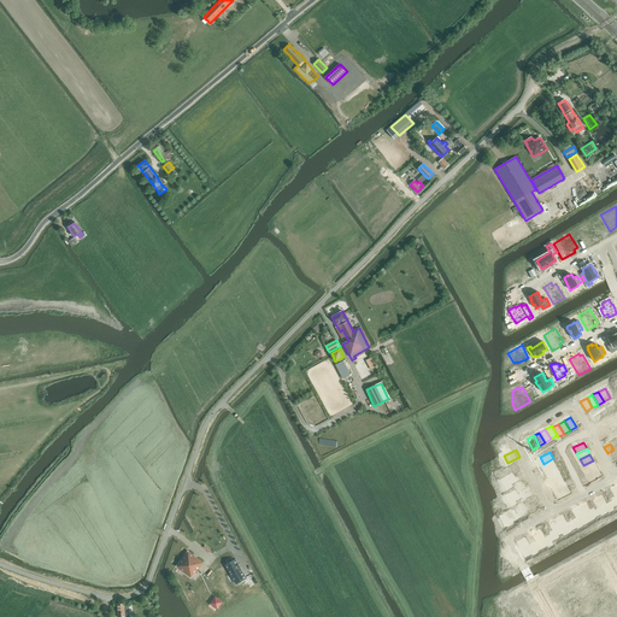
[(553,458),(544,464),(547,470),(557,464),(553,458)]
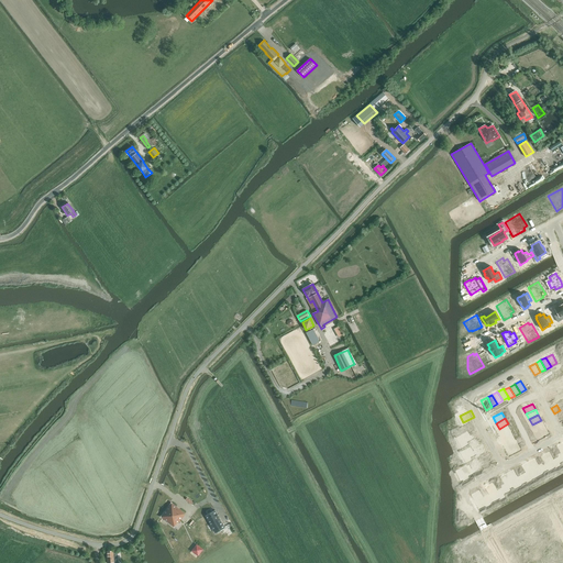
[(541,420),(532,424),(534,430),(544,426),(541,420)]
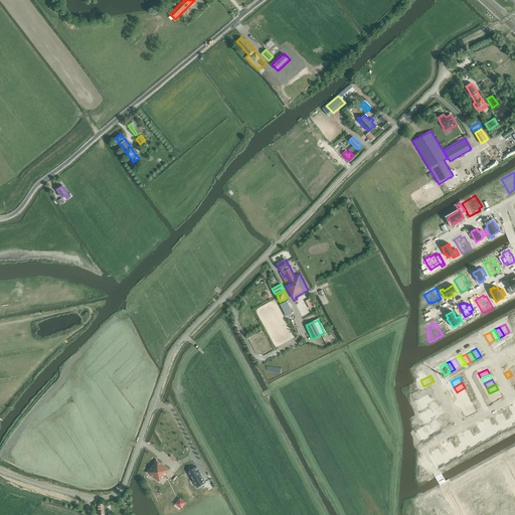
[(465,387),(457,392),(460,397),(467,393),(468,392),(465,387)]
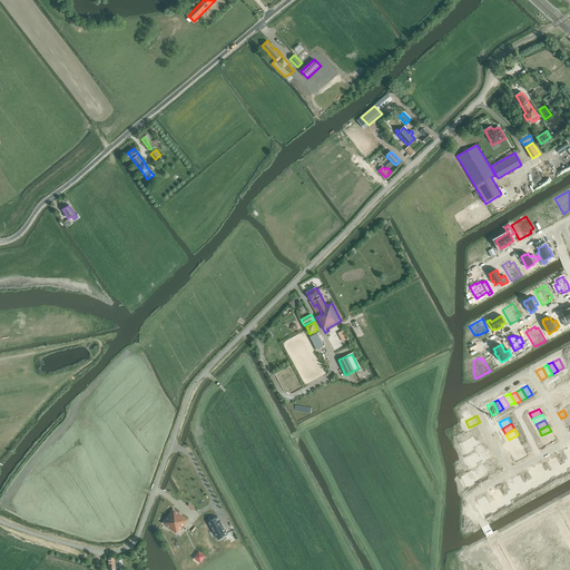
[(551,431),(541,435),(544,442),(554,436),(551,431)]
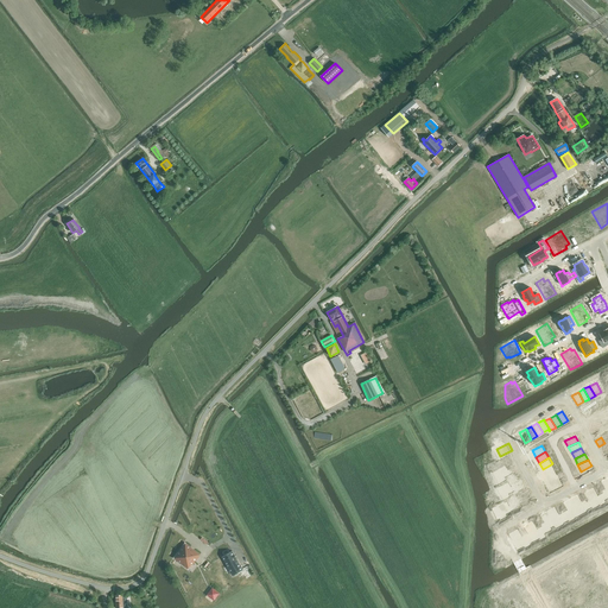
[(510,464),(495,472),(500,481),(508,476),(507,474),(513,472),(510,464)]
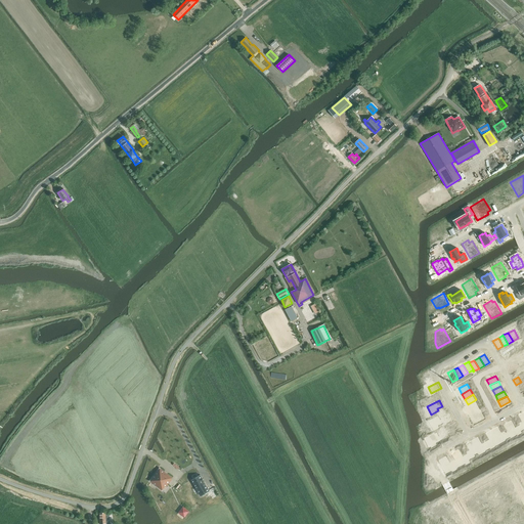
[(468,404),(466,404),(469,409),(477,405),(475,400),(468,404)]
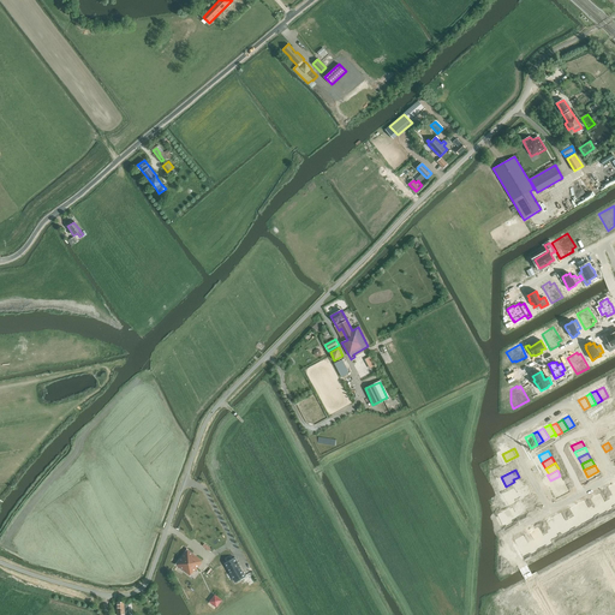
[(560,476),(550,481),(554,487),(563,482),(560,476)]
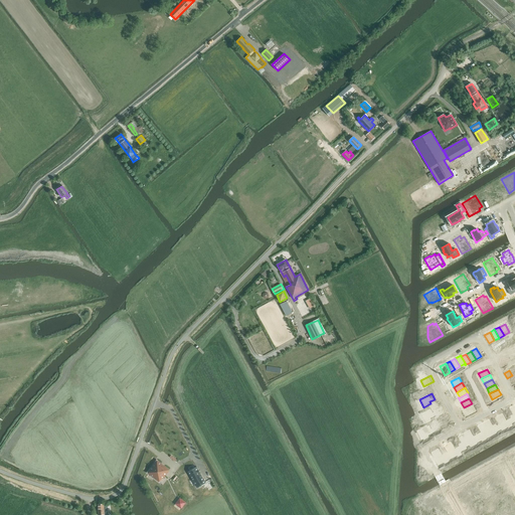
[(472,403),(464,407),(467,413),(475,408),(472,403)]
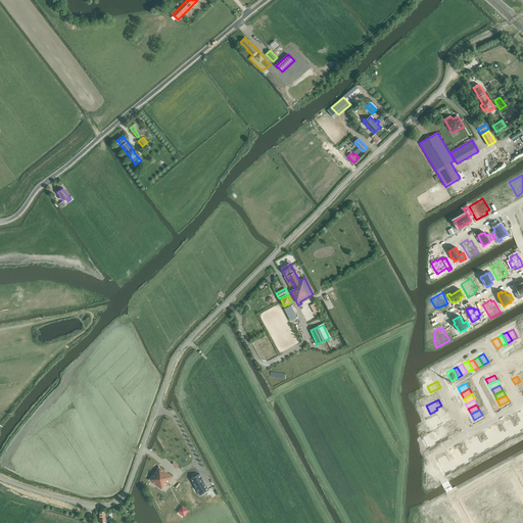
[(439,414),(430,419),(433,425),(442,420),(439,414)]
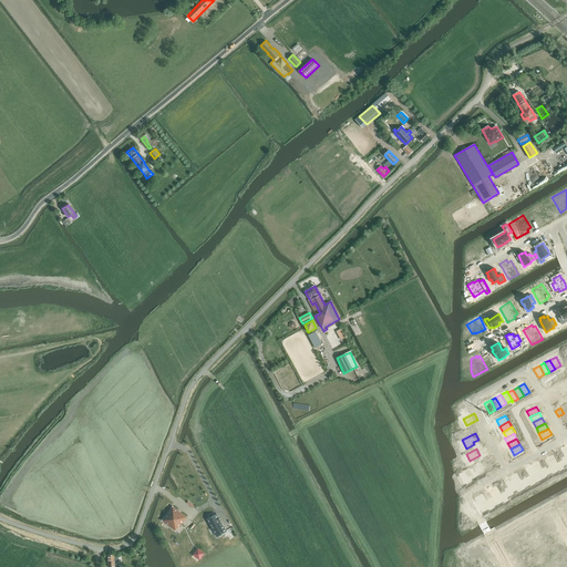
[(557,462),(550,466),(558,480),(564,476),(565,476),(566,474),(566,473),(565,468),(562,471),(557,462)]
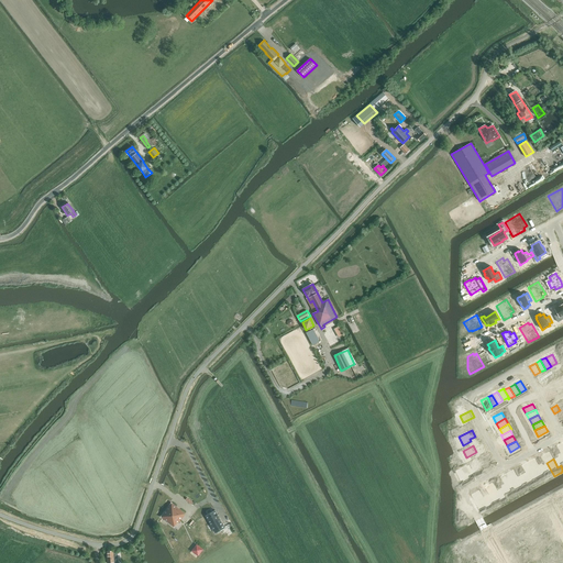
[(471,463),(456,470),(462,478),(470,474),(468,473),(474,470),(471,463)]
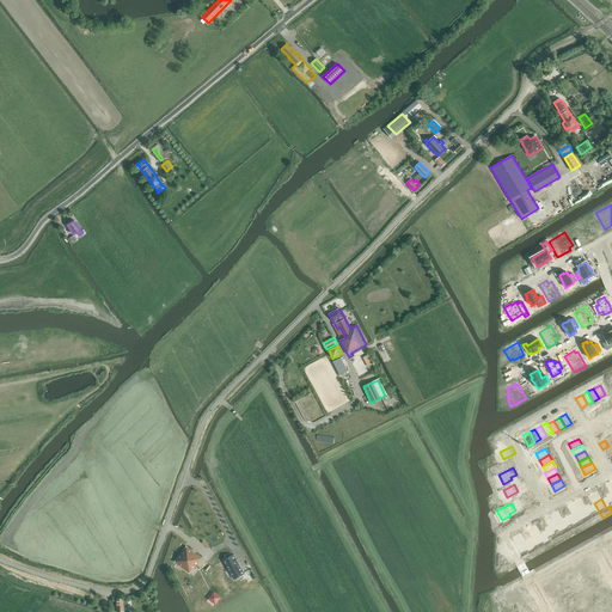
[(586,507),(579,510),(586,524),(592,520),(593,521),(597,520),(593,513),(589,515),(586,507)]
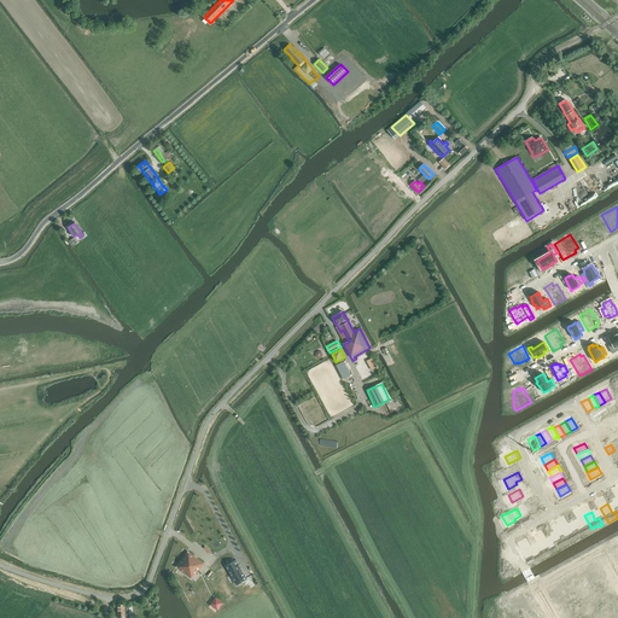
[(584,516),(578,519),(583,528),(579,529),(583,536),(587,534),(586,532),(592,529),(584,516)]
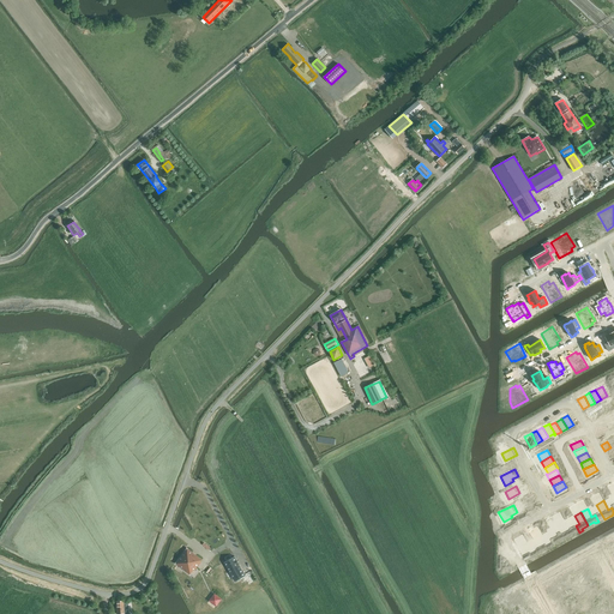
[(564,521),(558,524),(564,536),(571,533),(572,535),(575,534),(571,527),(569,529),(564,521)]
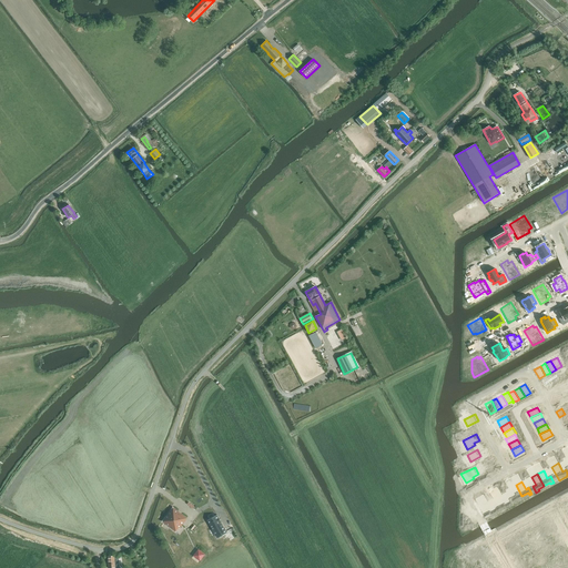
[(516,485),(509,488),(514,495),(510,497),(514,503),(517,501),(516,499),(521,496),(516,485)]
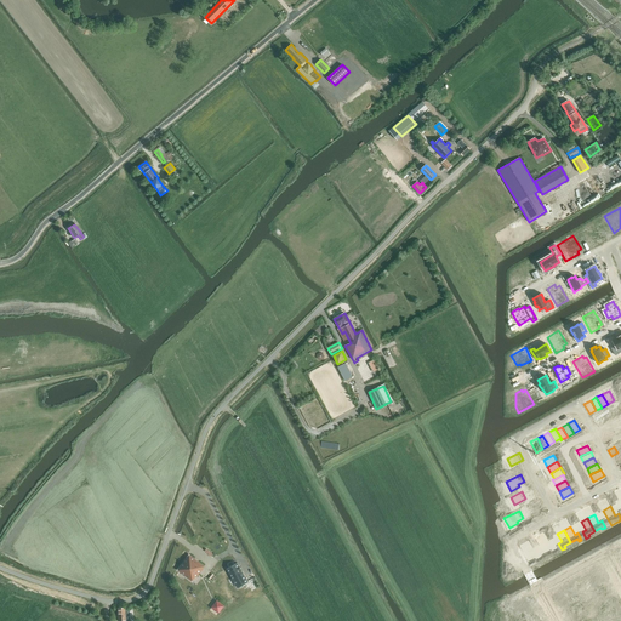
[(547,541),(540,545),(548,559),(556,556),(556,557),(559,554),(556,548),(552,550),(547,541)]
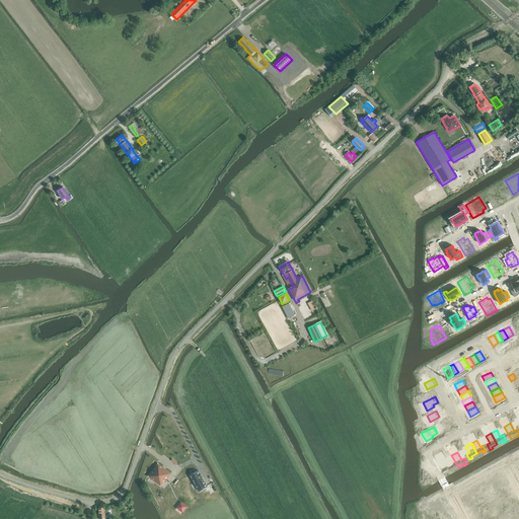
[(444,459),(438,462),(444,473),(453,469),(450,463),(447,464),(444,459)]
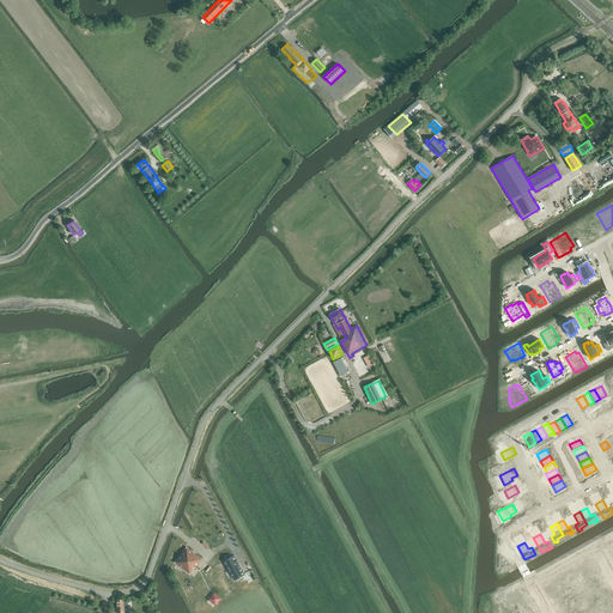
[(193,570),(202,559),(187,547),(175,563),(189,574),(193,570)]
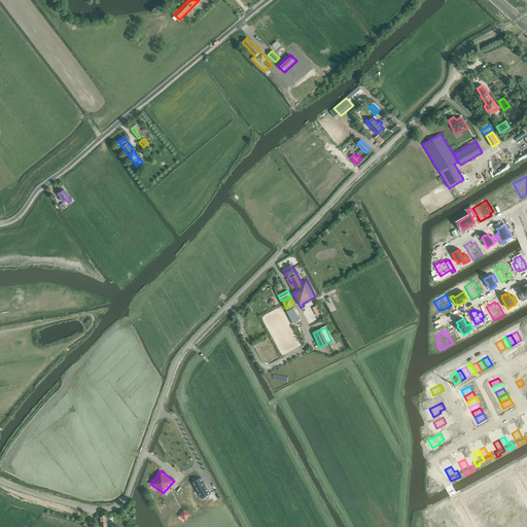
[(210,494),(201,478),(192,483),(201,497),(204,495),(206,497),(210,494)]
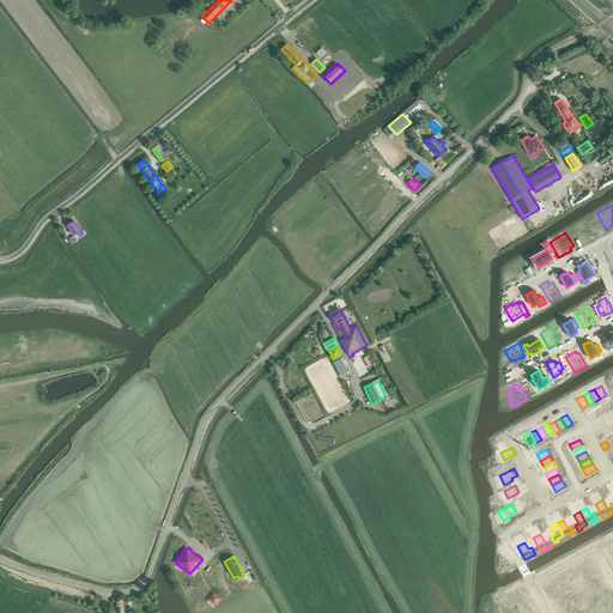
[(587,558),(580,562),(587,574),(592,570),(593,570),(593,569),(587,558)]
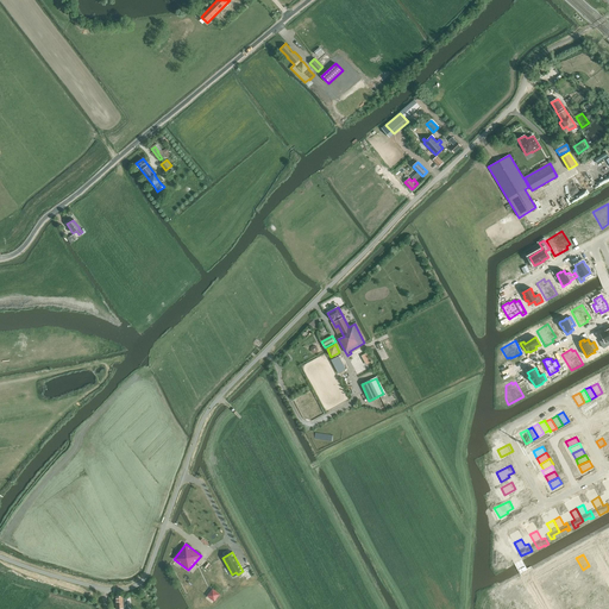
[(576,558),(570,562),(576,573),(583,570),(576,558)]
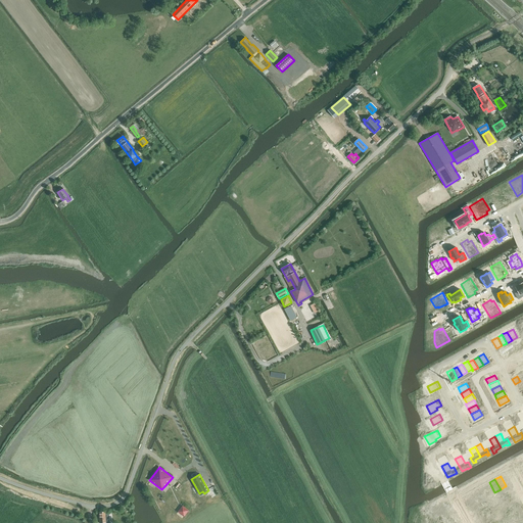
[(477,489),(472,492),(477,503),(483,500),(477,489)]
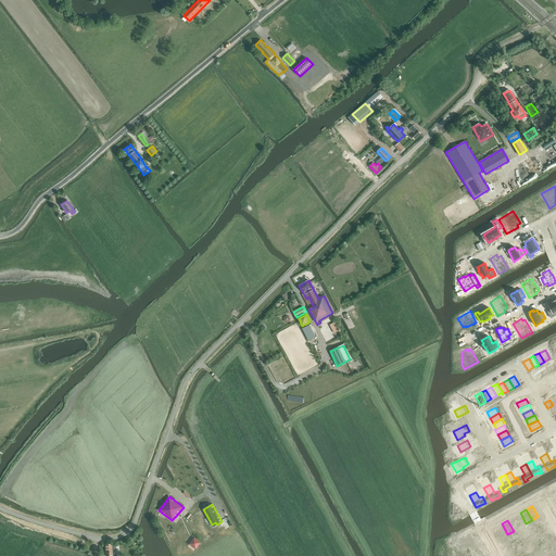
[(502,523),(495,527),(501,535),(502,538),(503,538),(507,534),(502,523)]
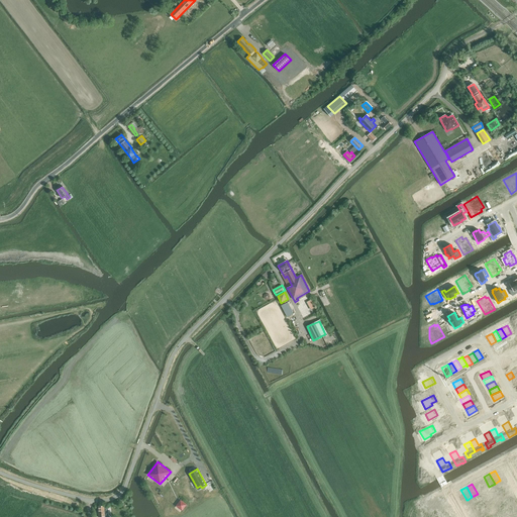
[(508,490),(498,496),(501,501),(511,496),(508,490)]
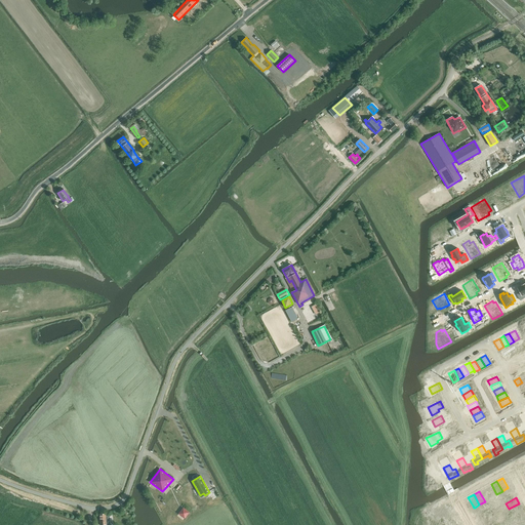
[(430,524),(448,524),(450,524),(447,517),(445,518),(437,503),(430,507),(429,505),(421,509),(430,524)]
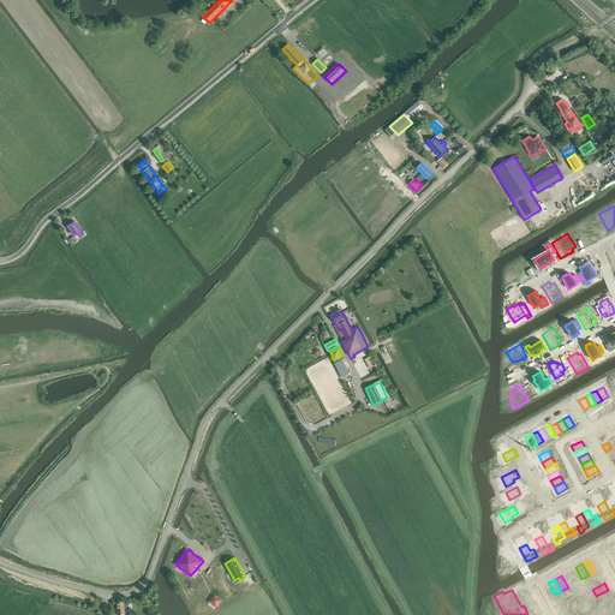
[(608,590),(596,596),(599,602),(611,596),(608,590)]
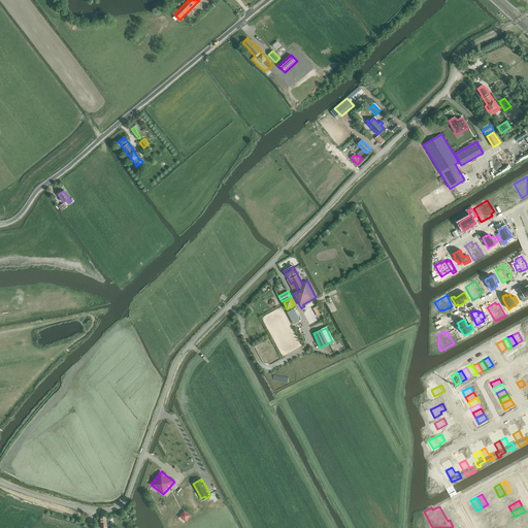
[(185,510),(179,517),(186,521),(190,515),(185,510)]
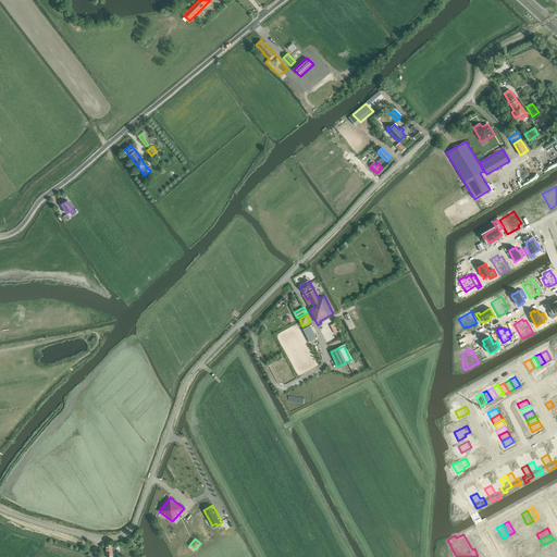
[(104,545),(106,556),(107,556),(109,556),(108,556),(112,556),(113,556),(113,553),(112,553),(111,545),(104,545)]
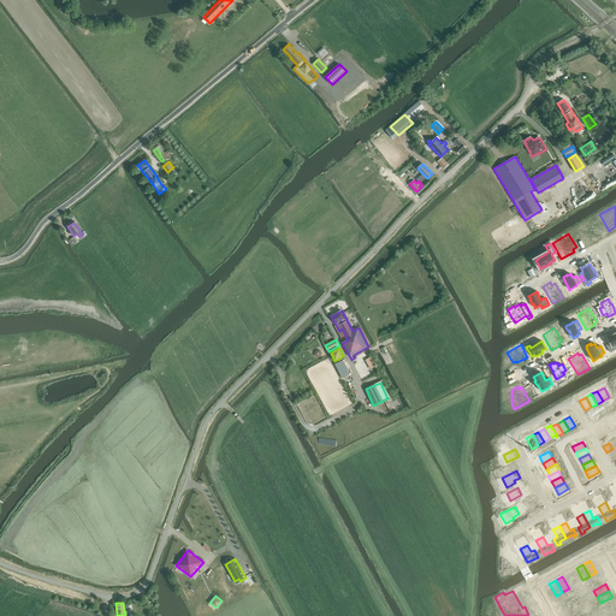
[(572,603),(561,609),(564,615),(575,609),(572,603)]
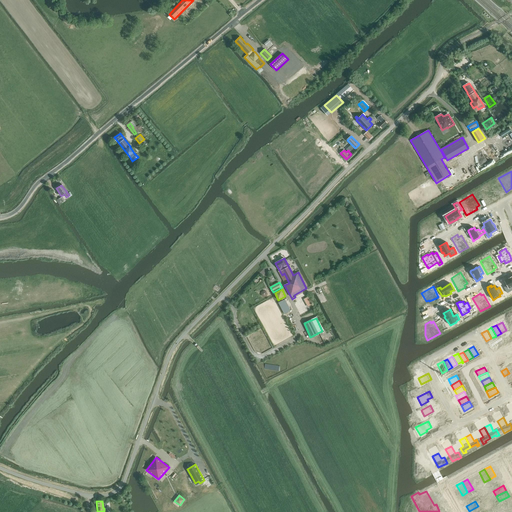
[(511,501),(503,507),(505,511),(506,511),(511,509),(511,501)]
